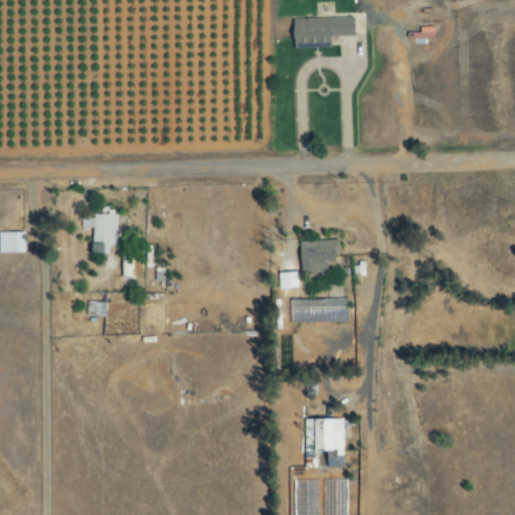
[(336,37),(359,37),(359,26),(336,27),(336,19),(296,19),(297,46),(336,46),(336,37)]
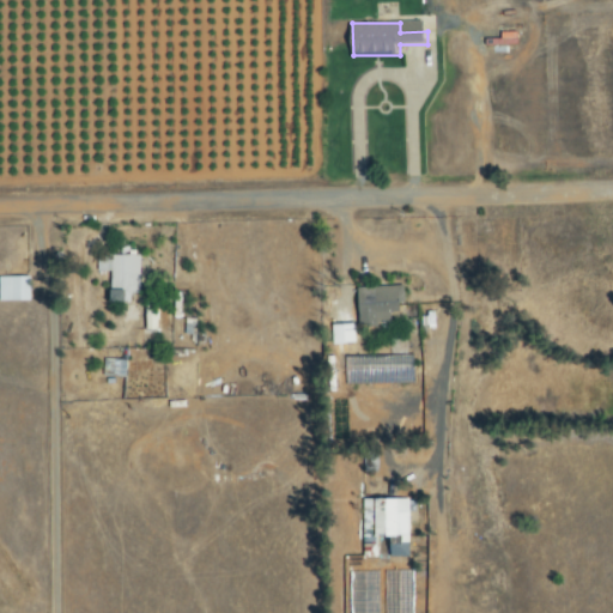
[(521,32),(504,32),(503,40),(489,38),(489,47),(520,47),(521,32)]
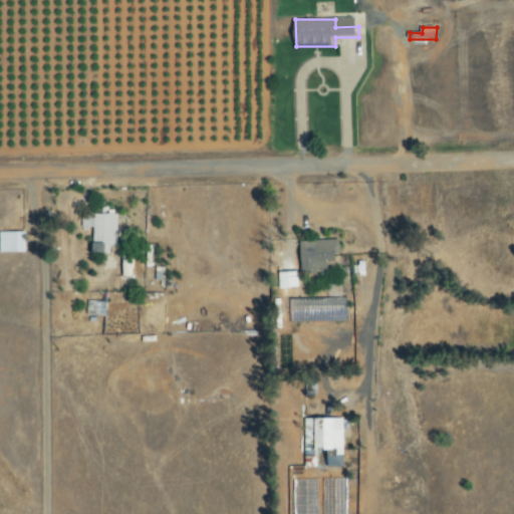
[(83,228),(95,229),(95,252),(109,253),(109,246),(118,246),(119,215),(83,214),(83,228)]
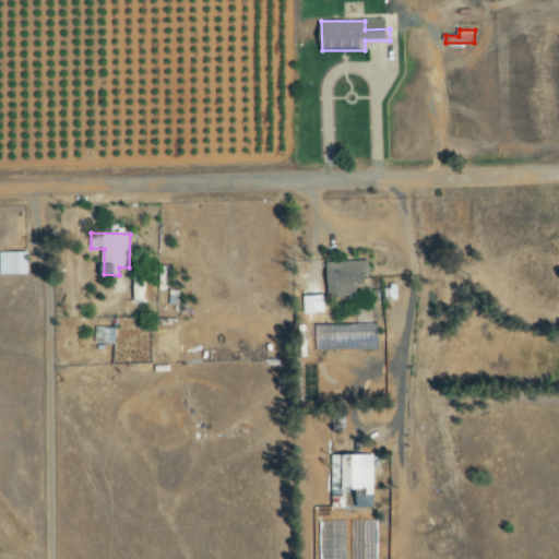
[(28,252),(0,252),(1,275),(30,275),(28,252)]
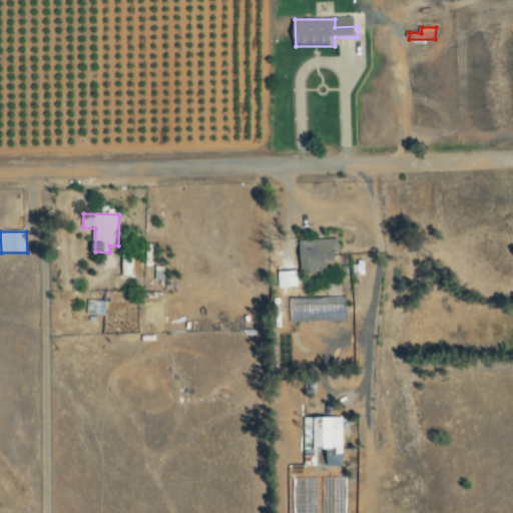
[(330,272),(330,263),(338,263),(337,239),(302,240),(303,273),(330,272)]
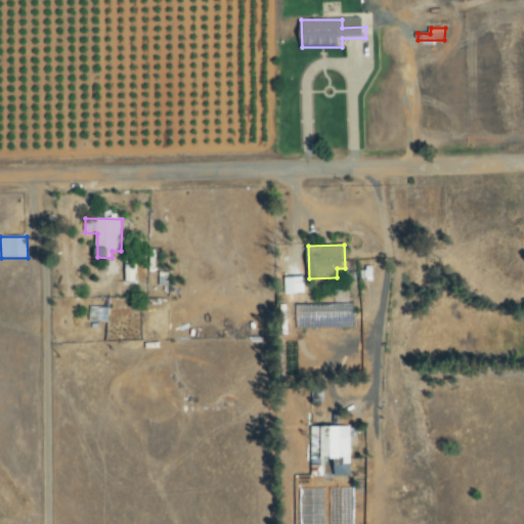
[(306,277),(287,278),(287,295),(306,294),(306,277)]
